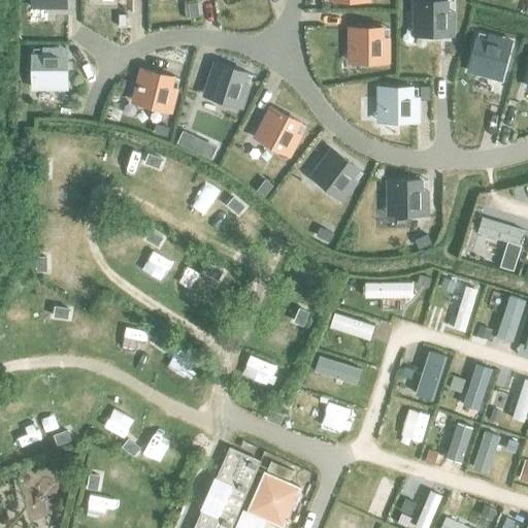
[(447,36),(447,1),(433,1),(414,1),(414,25),(421,25),(421,35),(433,35),(433,36),(447,36)]
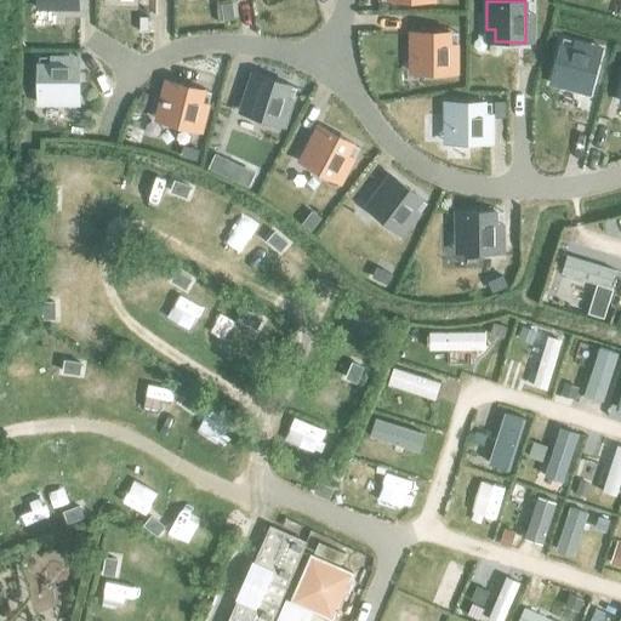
[(449,73),(449,33),(433,33),(410,33),(410,60),(419,60),(419,73),(433,73),(449,73)]
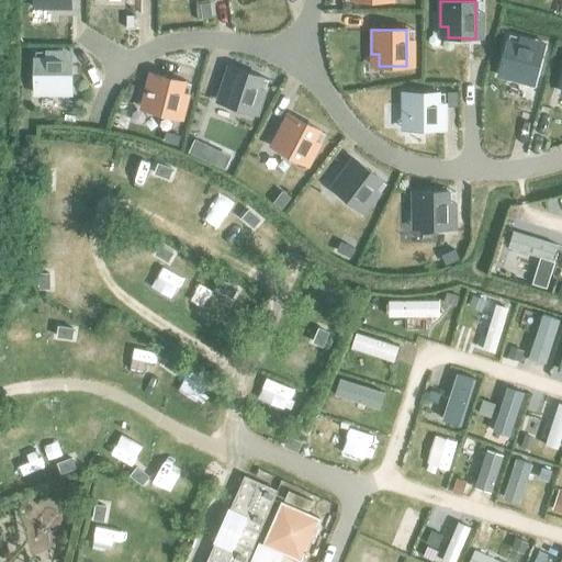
[(539,65),(542,51),(506,42),(503,55),(504,55),(498,76),(521,81),(524,74),(535,77),(538,65),(539,65)]
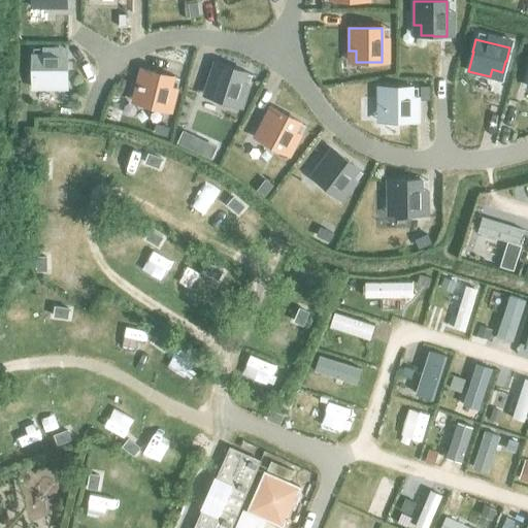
[(66,81),(66,69),(67,69),(67,56),(32,56),(32,69),(33,69),(33,89),(56,89),(56,81),(66,81)]
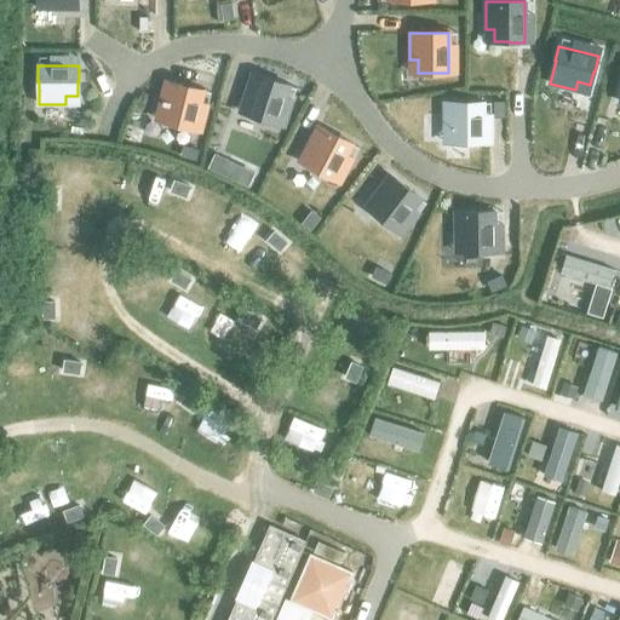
[(276,125),(288,85),(274,80),(274,81),(252,74),(244,99),(252,102),(247,114),(262,119),(262,120),(276,125)]
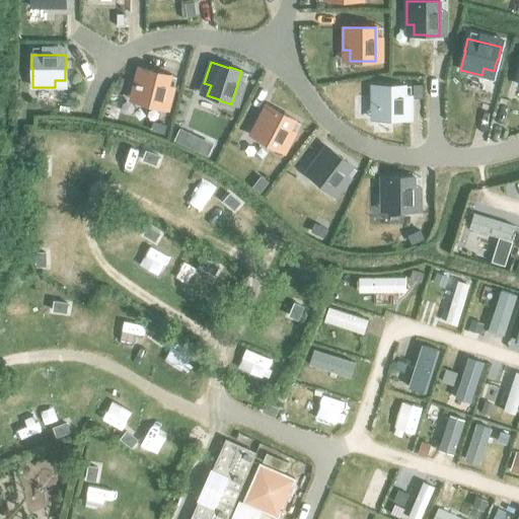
[(161,108),(170,75),(157,72),(157,73),(139,68),(133,89),(140,91),(138,101),(149,104),(149,105),(161,108)]
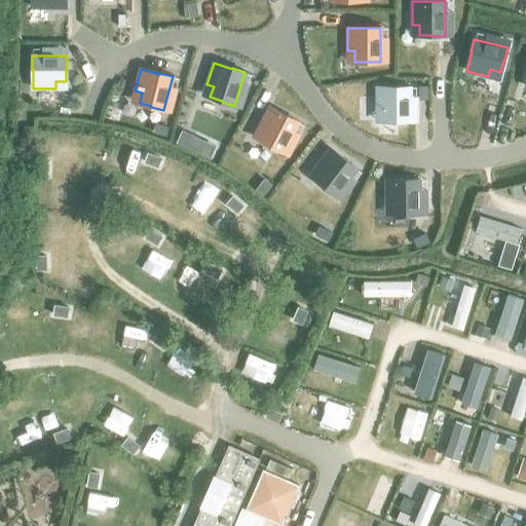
[(409,121),(410,86),(397,86),(397,87),(377,86),(376,109),(383,110),(383,120),(396,120),(396,121),(409,121)]
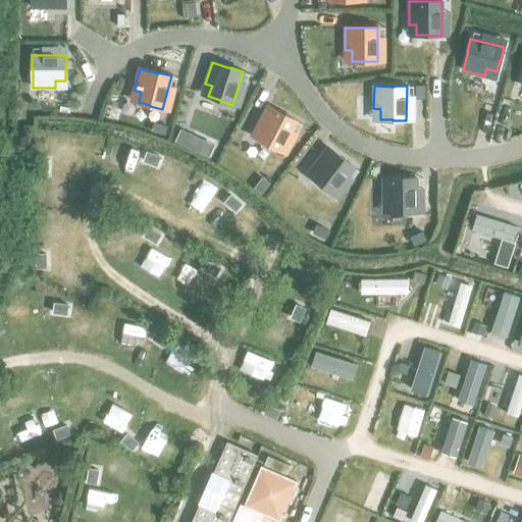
[(280,151),(297,120),(284,114),(284,115),(267,106),(257,125),(263,129),(258,139),(269,145),(268,145),(280,151)]
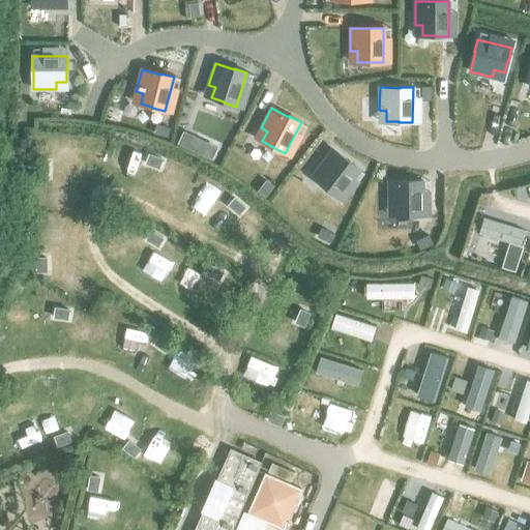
[(178,131),(176,142),(186,146),(189,135),(178,131)]
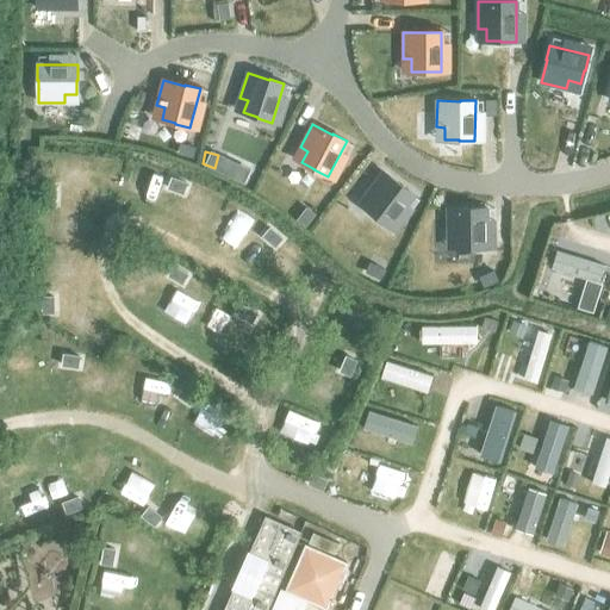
[(388,226),(414,194),(402,185),(400,186),(383,172),(367,193),(373,198),(366,209),(378,217),(377,217),(388,226)]
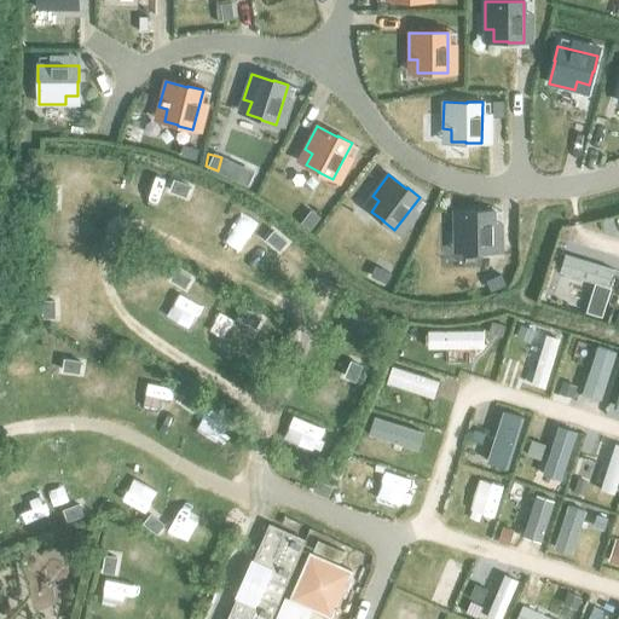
[(171,177),(167,186),(183,192),(186,181),(171,177)]
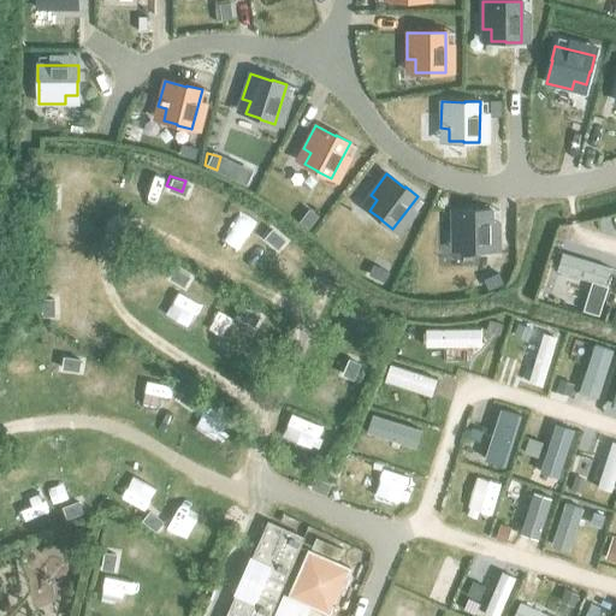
[(54,184),(42,184),(43,200),(54,201),(54,184)]
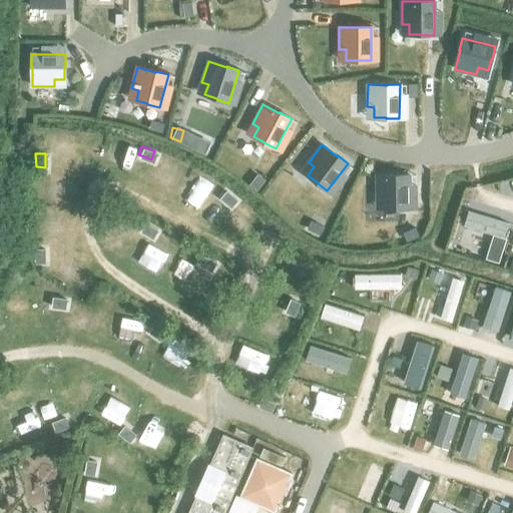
[(409,208),(408,174),(395,175),(376,176),(377,198),(384,198),(384,208),(396,208),(396,209),(409,208)]
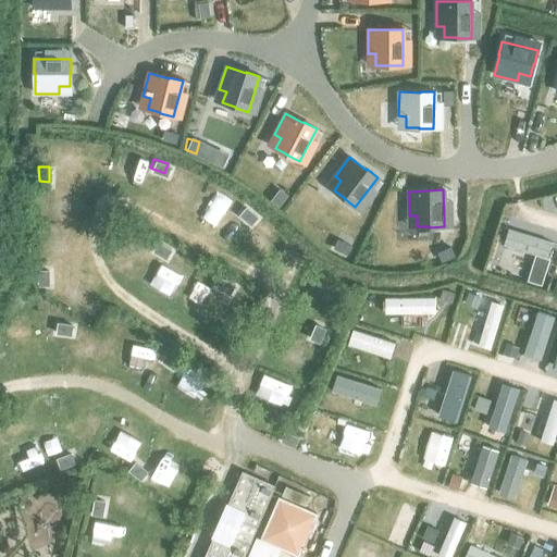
[(251,211),(248,220),(262,225),(265,217),(251,211)]
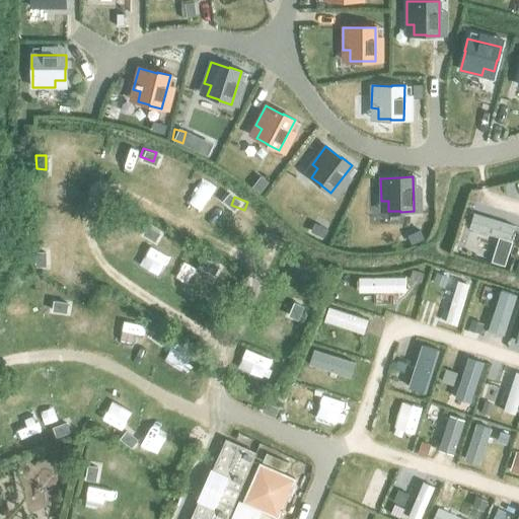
[(145,224),(141,232),(153,238),(157,229),(145,224)]
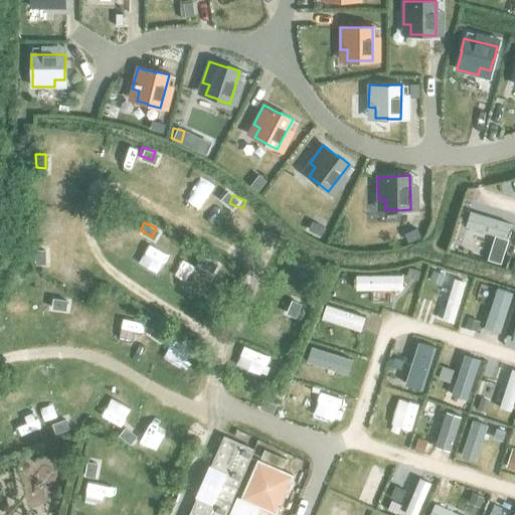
[(45,250),(36,250),(36,265),(45,264),(45,250)]
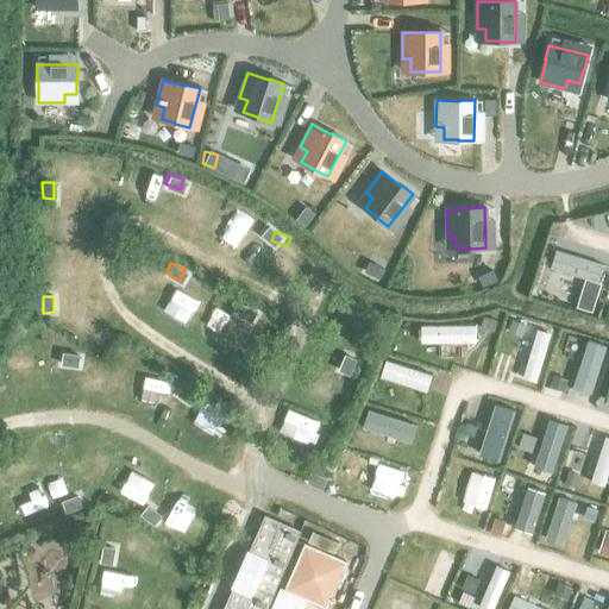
[(240,302),(236,312),(250,320),(255,309),(240,302)]
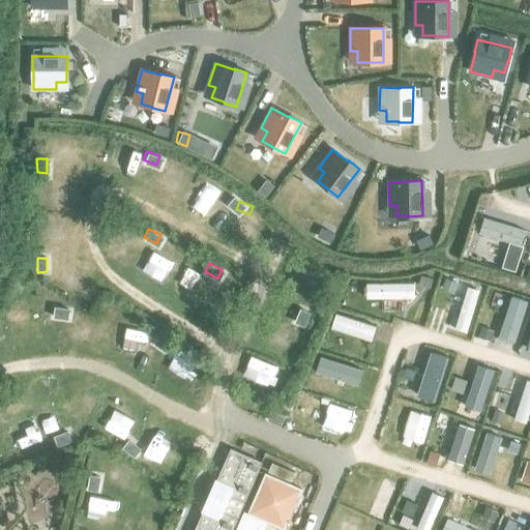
[(59,299),(55,308),(66,315),(71,306),(59,299)]
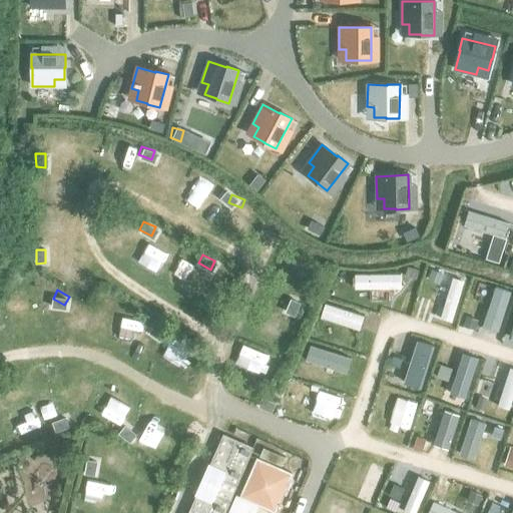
[(294,301),(289,313),(298,316),(303,304),(294,301)]
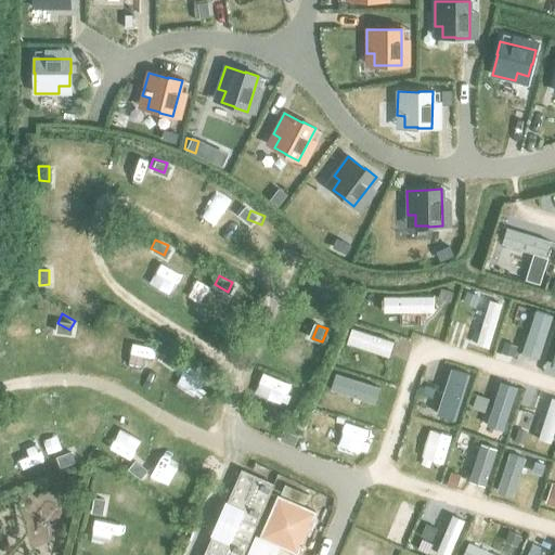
[(169,353),(165,362),(177,369),(182,360),(169,353)]
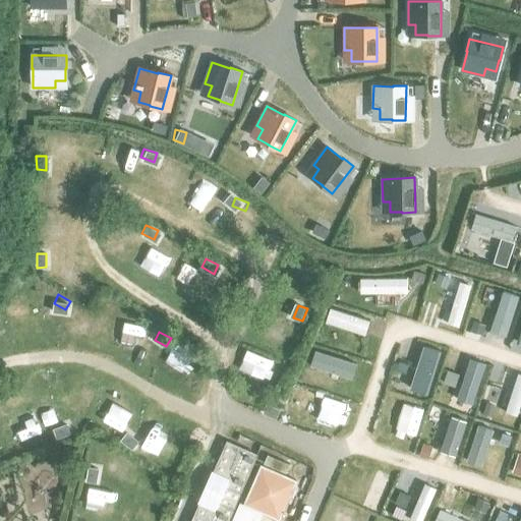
[(277,392),(272,405),(281,408),(285,396),(277,392)]
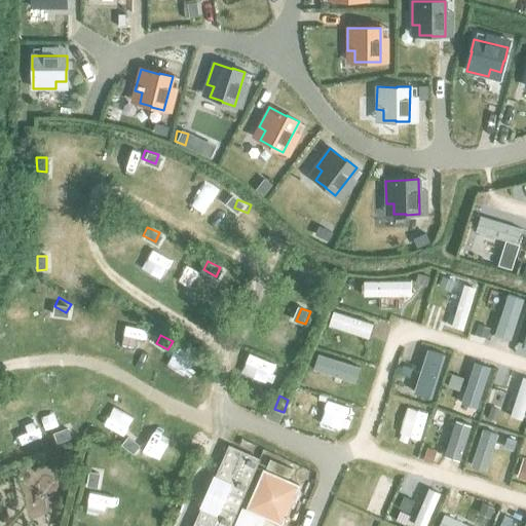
[(43,438),(30,442),(33,450),(45,447),(43,438)]
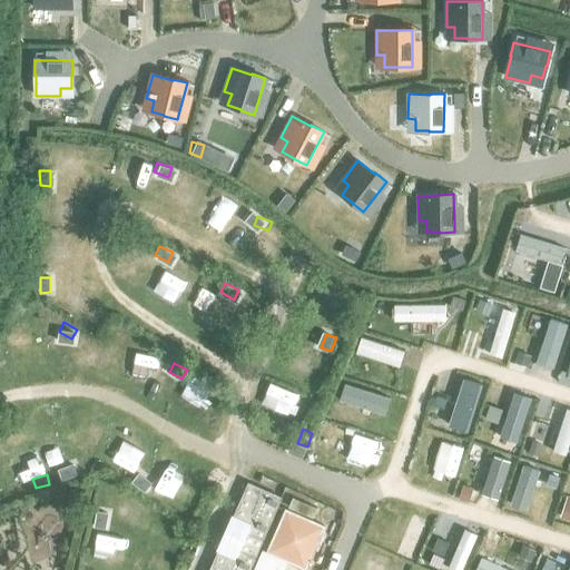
[(139,474),(134,484),(145,492),(150,483),(139,474)]
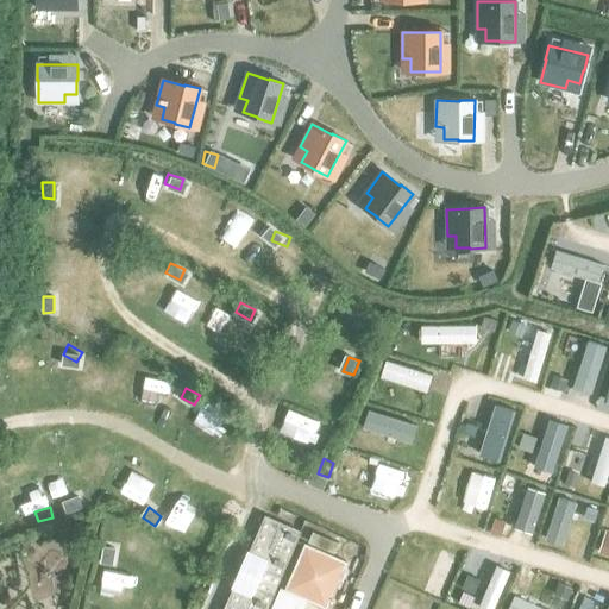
[(326,608),(347,562),(305,544),(284,590),(326,608)]
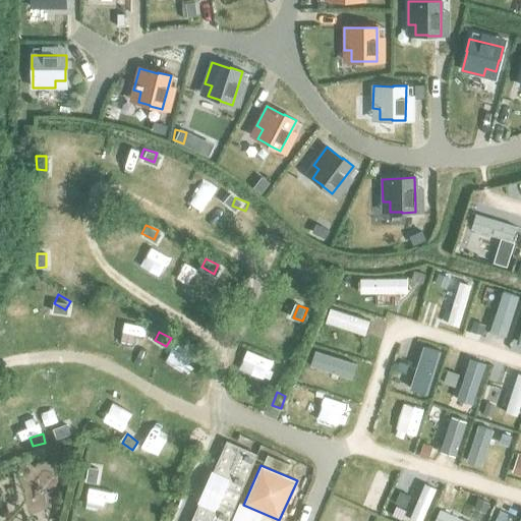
[(157,503),(152,515),(160,519),(166,507),(157,503)]
